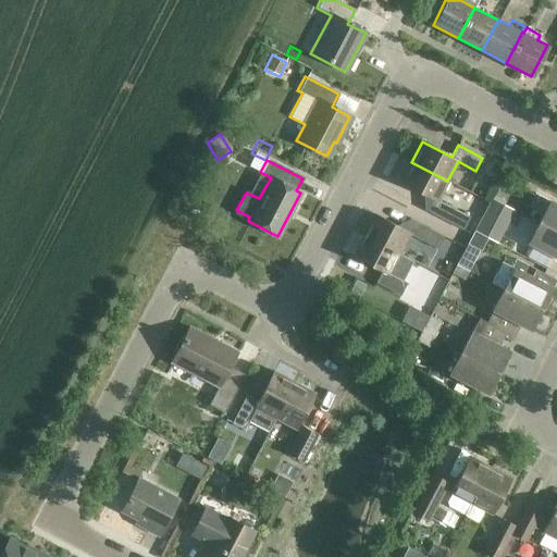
[(437,200),(447,181),(411,162),(400,183),(430,198),(423,210),(462,230),(469,217),(437,200)]
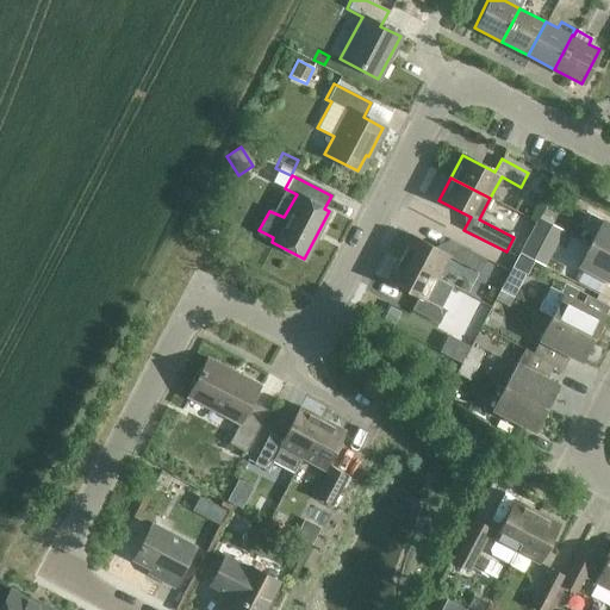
[(552,224),(555,215),(542,207),(539,217),(552,224)]
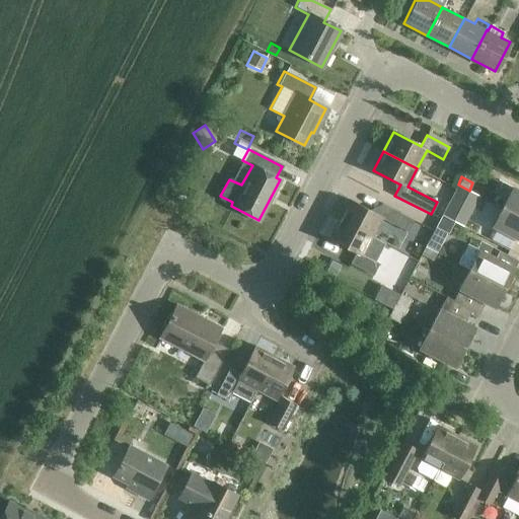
[(448,203),(441,216),(452,222),(463,227),(479,196),(469,191),(458,184),(448,203)]
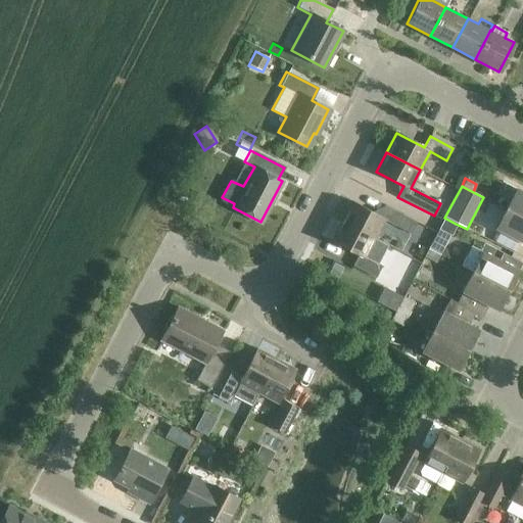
[(506,208),(522,217),(522,192),(516,188),(506,208)]
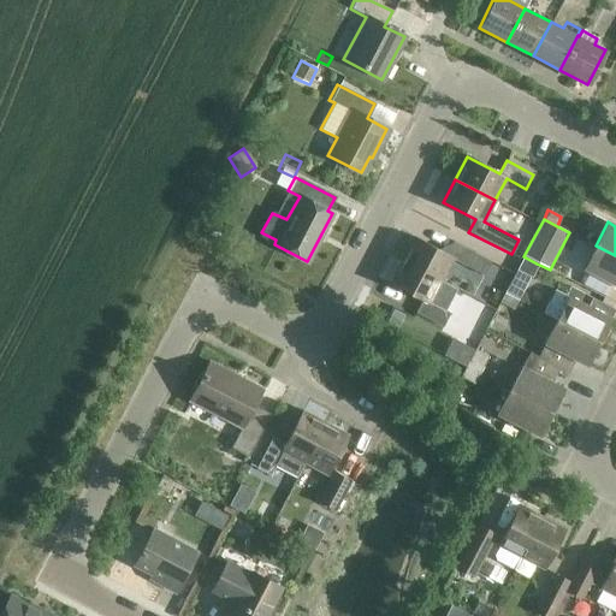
[(402,260),(442,282),(452,260),(484,276),(491,261),(452,242),(446,254),(414,237),(402,260)]
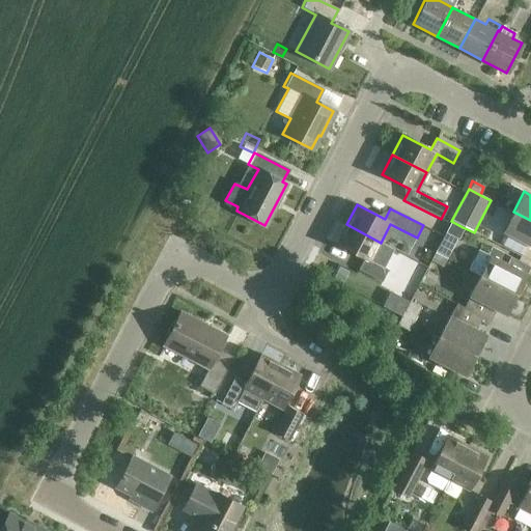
[(530,246),(530,220),(513,212),(503,231),(530,246)]
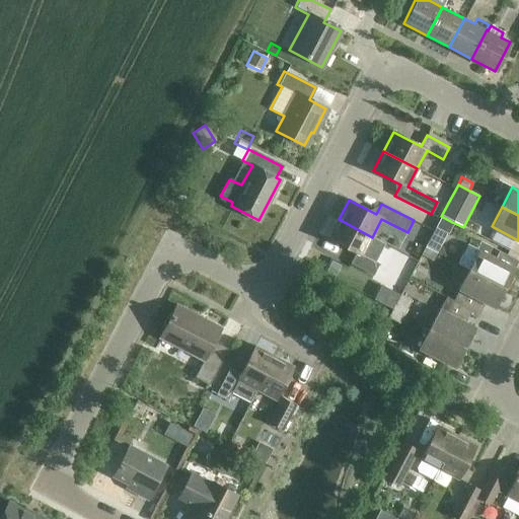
[(436,253),(452,222),(441,216),(425,247),(436,253)]
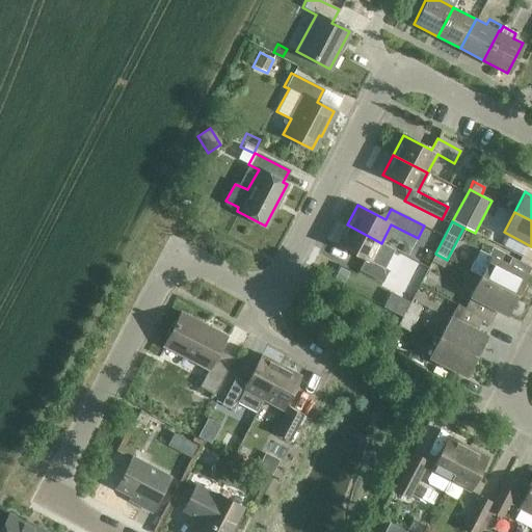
[(372,262),(381,243),(347,224),(337,244),(365,259),(358,270),(382,283),(389,270),(372,262)]
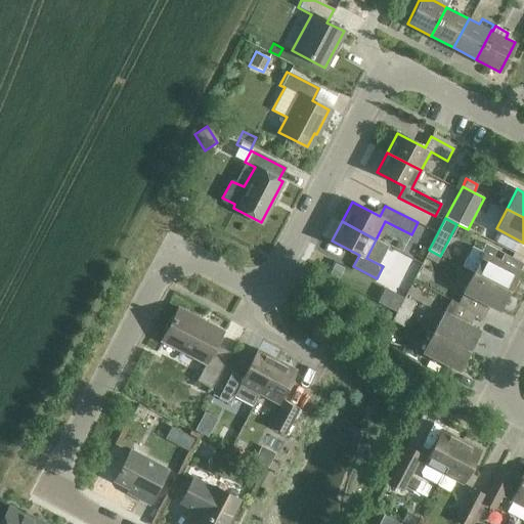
[(462,266),(473,272),(474,272),(509,291),(519,271),(518,270),(521,263),(504,253),(485,244),(481,251),(472,246),(462,266)]
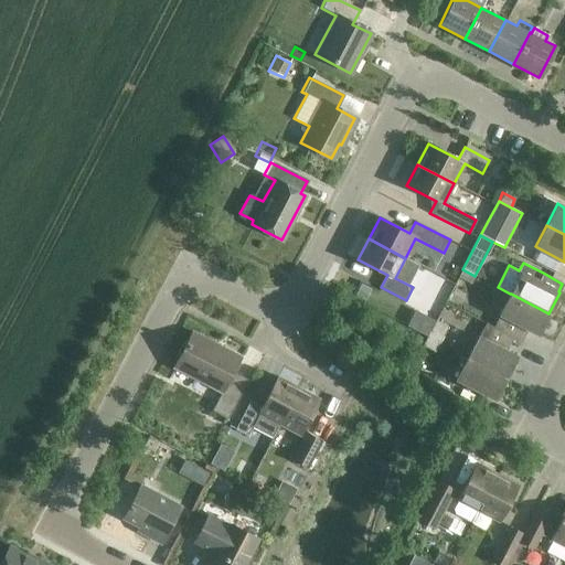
[(470,284),(475,276),(462,269),(458,277),(470,284)]
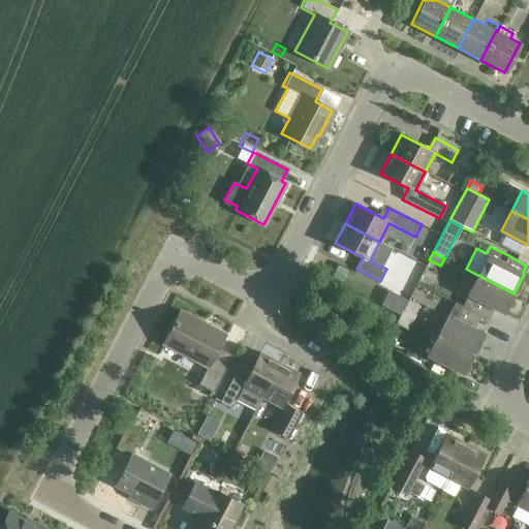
[(338,268),(333,276),(342,281),(346,272),(338,268)]
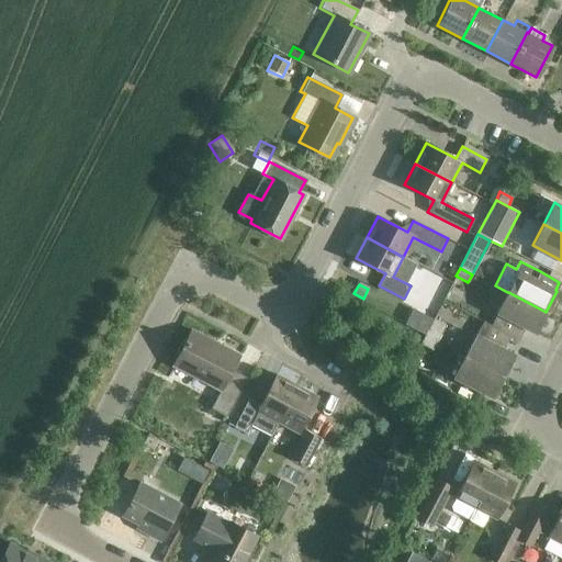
[(507,292),(490,326),(505,334),(509,337),(517,341),(525,328),(535,333),(546,312),(508,292),(507,292)]
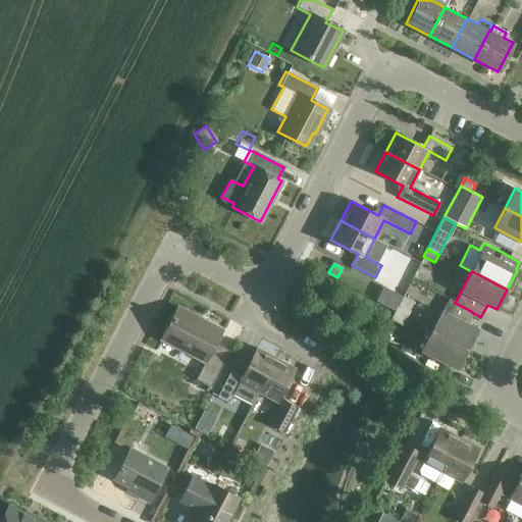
[(387,289),(380,301),(395,308),(401,296),(387,289)]
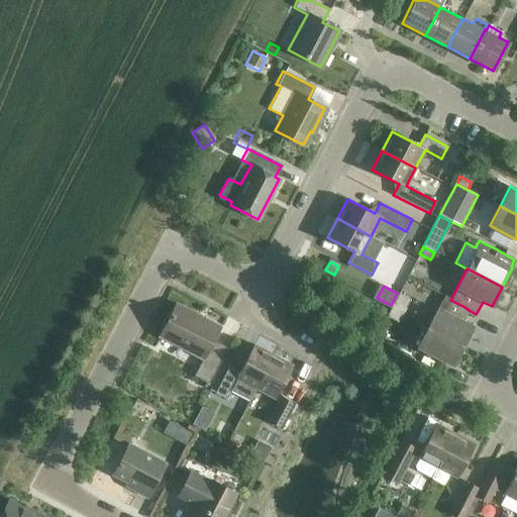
[(437,308),(427,328),(462,345),(473,326),(462,321),(469,310),(464,307),(450,300),(443,296),(437,308)]
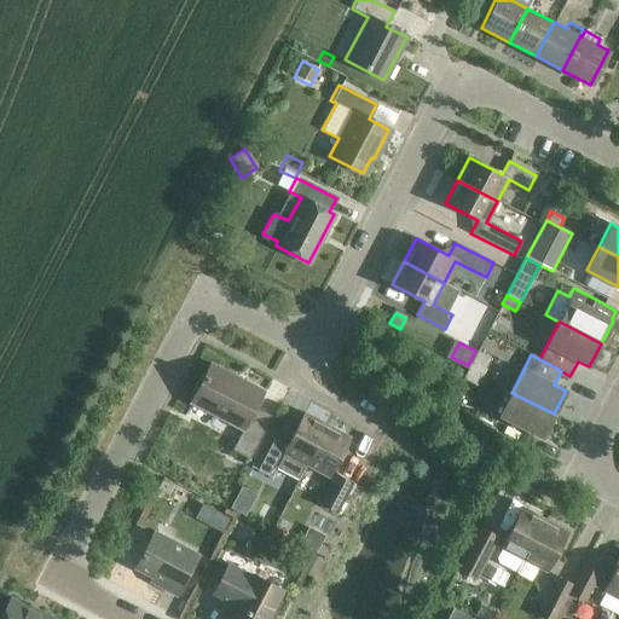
[(480,376),(485,368),(472,360),(467,370),(480,376)]
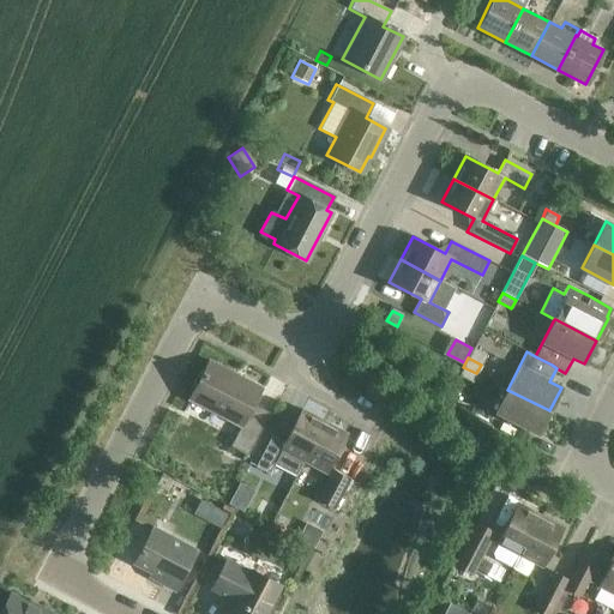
[(260,387),(209,361),(188,398),(240,426),(229,446),(247,455),(269,413),(252,404),(260,387)]
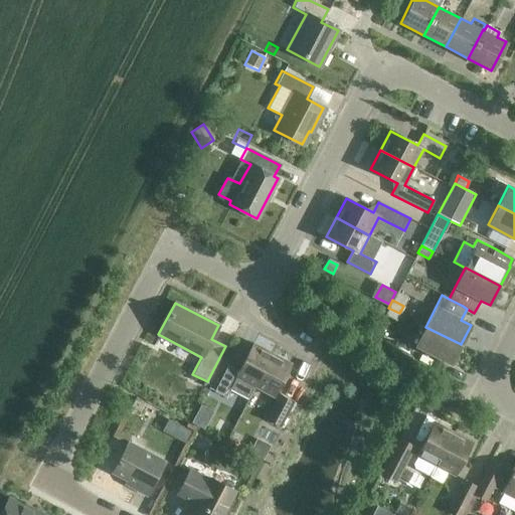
[(395,321),(399,313),(388,308),(384,315),(395,321)]
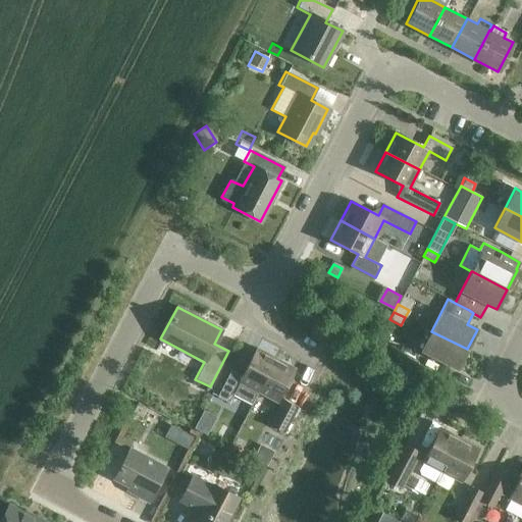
[(431,331),(421,351),(456,369),(467,349),(431,331)]
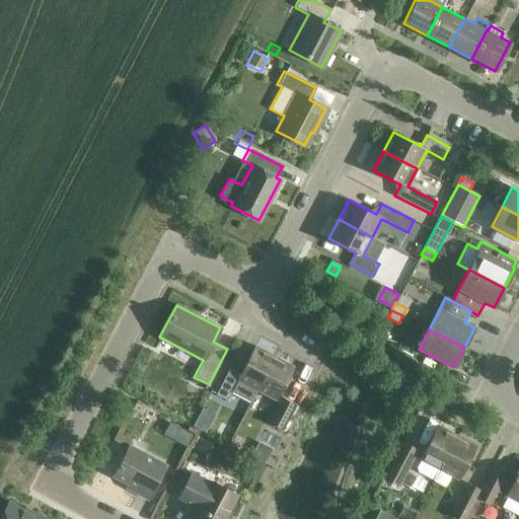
[(256,390),(274,357),(254,346),(240,373),(229,368),(216,394),(227,400),(238,380),(256,390)]
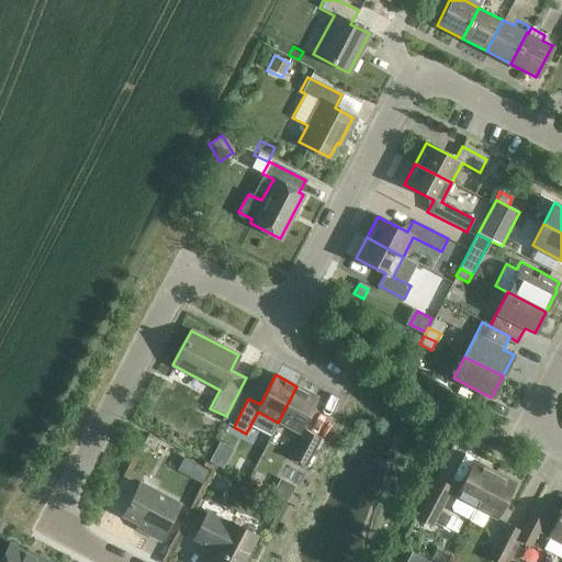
[(296,386),(278,423),(299,434),(317,397),(296,386)]
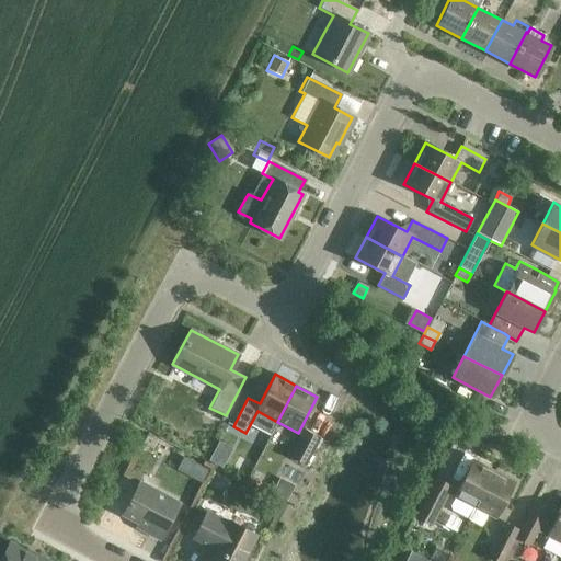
[(170,446),(174,430),(149,423),(145,439),(170,446)]
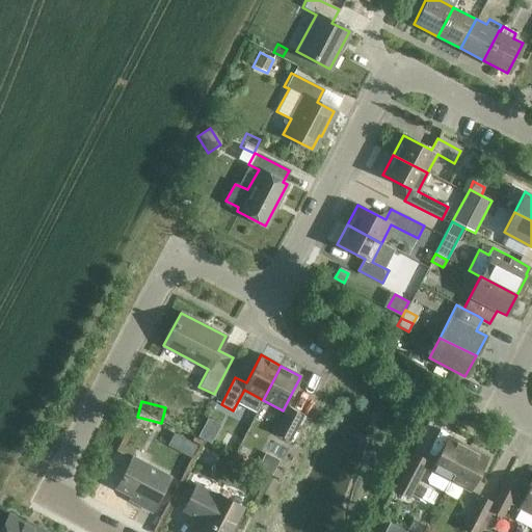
[(289,441),(302,415),(289,407),(275,433),(289,441)]
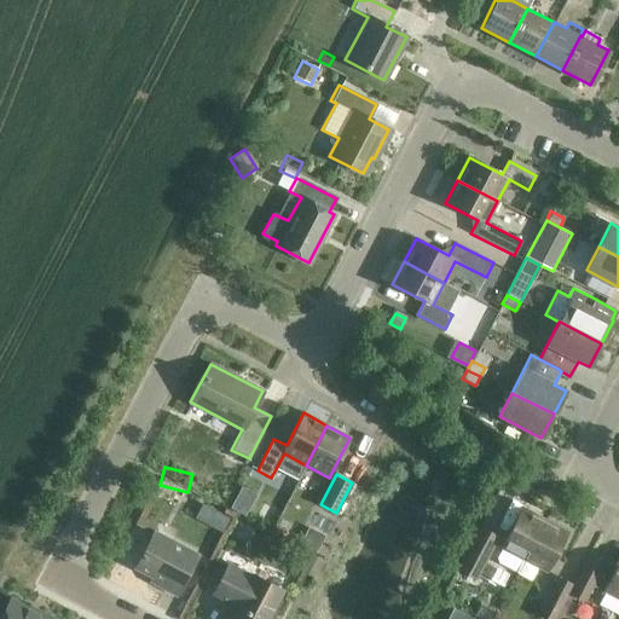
[(241,485),(230,507),(244,515),(255,493),(241,485)]
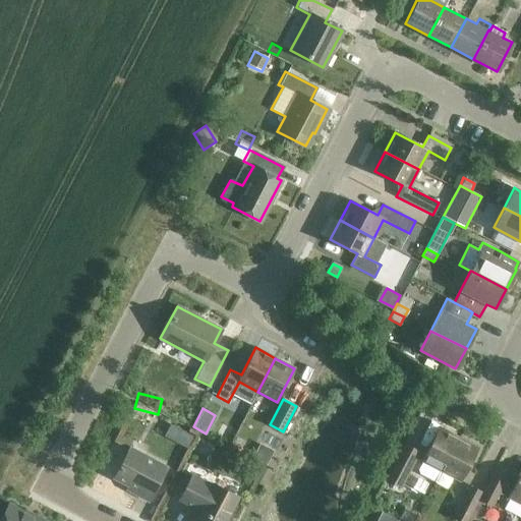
[(441,471),(458,438),(439,427),(420,461),(422,461),(417,469),(419,474),(433,481),(440,471),(441,471)]
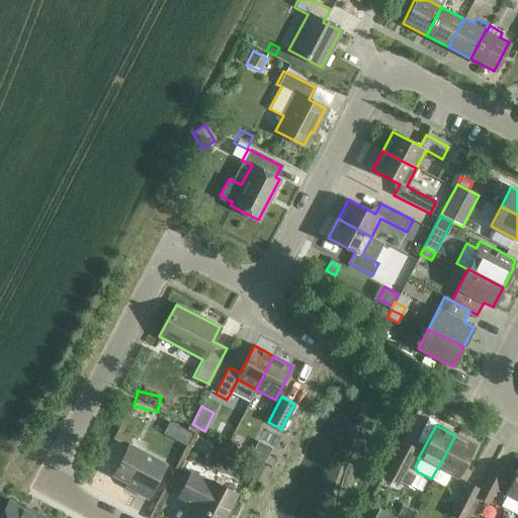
[(180,429),(173,441),(185,447),(191,435),(180,429)]
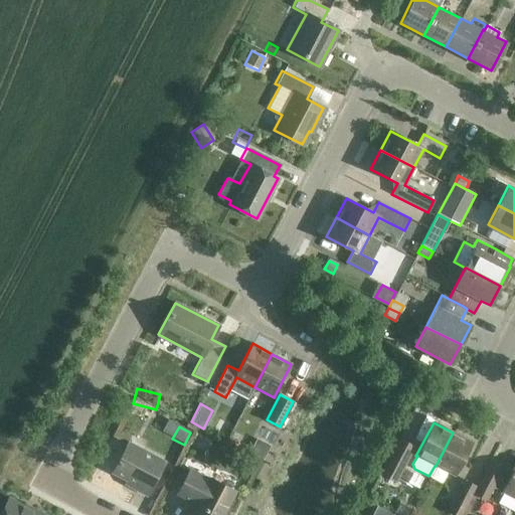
[(453,433),(436,466),(455,476),(472,443),(453,433)]
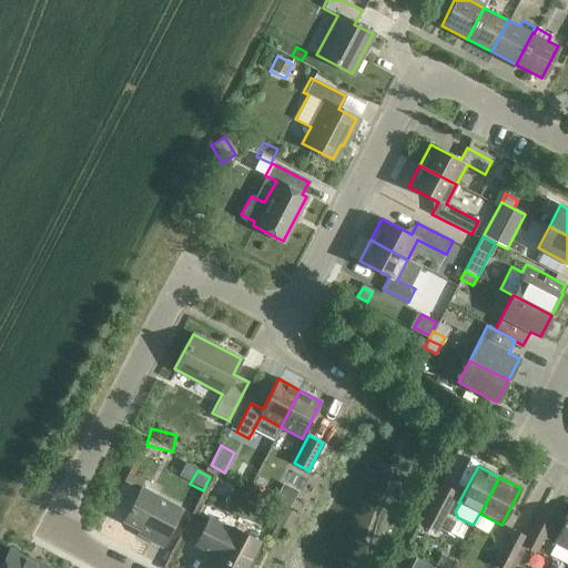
[(283,483),(274,498),(290,506),(297,490),(283,483)]
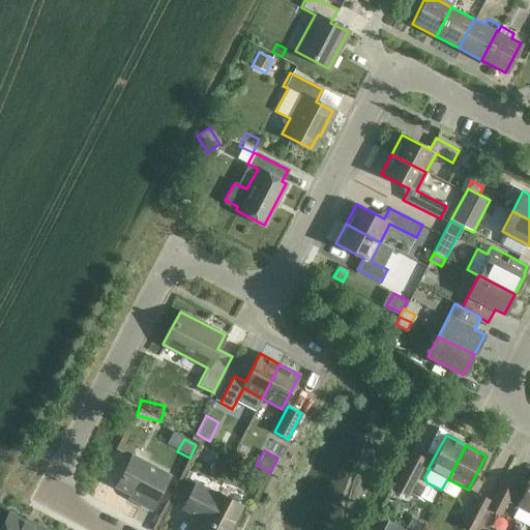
[(407,496),(425,459),(411,451),(392,488),(407,496)]
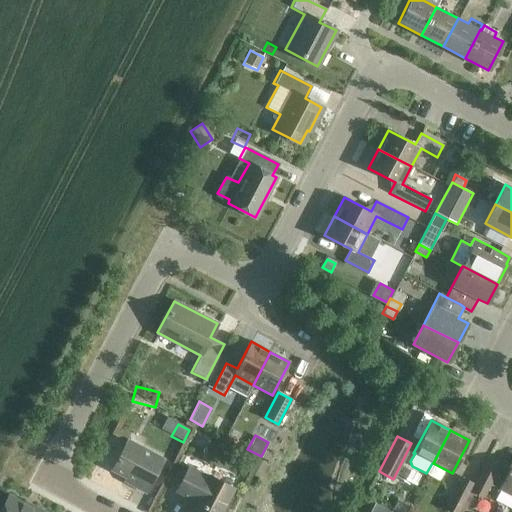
[(146,493),(164,459),(127,439),(111,470),(132,481),(130,484),(146,493)]
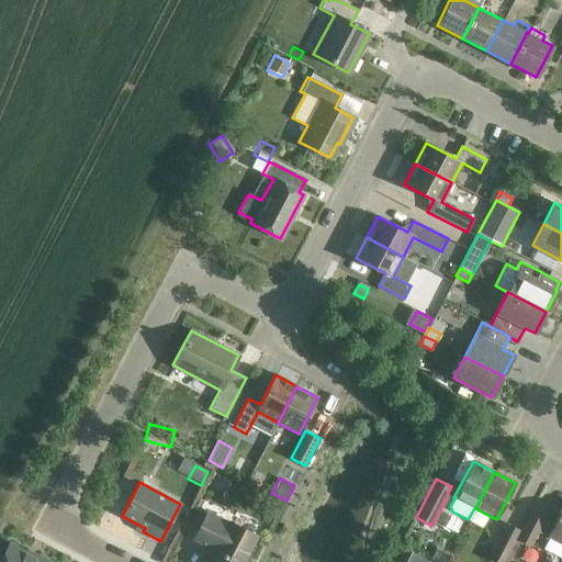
[(530,546),(548,510),(536,504),(517,539),(530,546)]
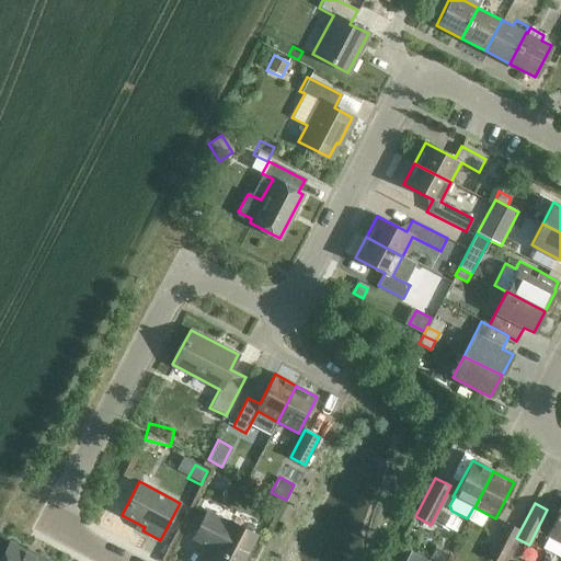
[(560,542),(560,507),(547,536),(560,542)]
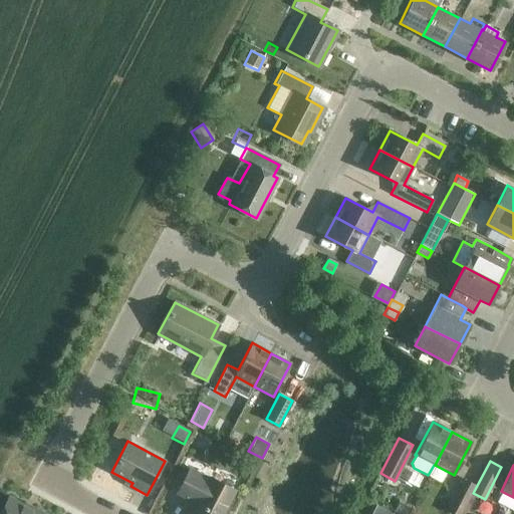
[(222,513),(234,491),(210,478),(209,479),(190,468),(177,493),(196,503),(190,513),(222,513)]
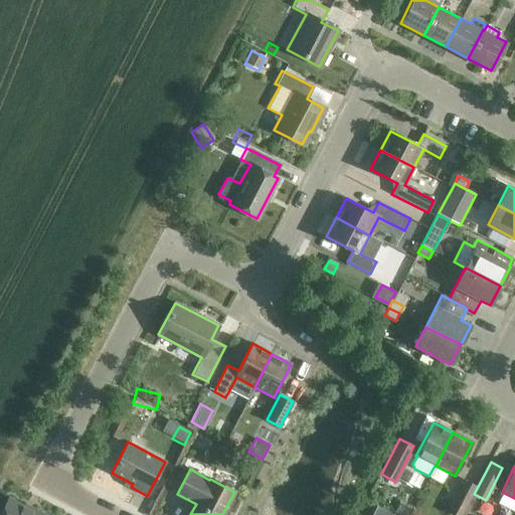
[(454,514),(461,514),(476,486),(465,480),(448,512),(454,514)]
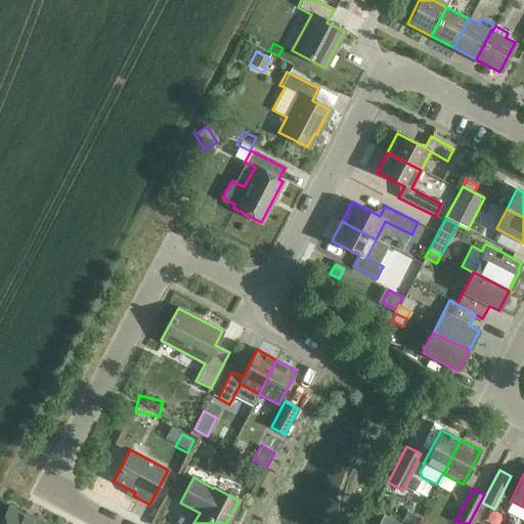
[(0,523),(45,523),(33,517),(32,519),(9,507),(0,522),(0,523)]
